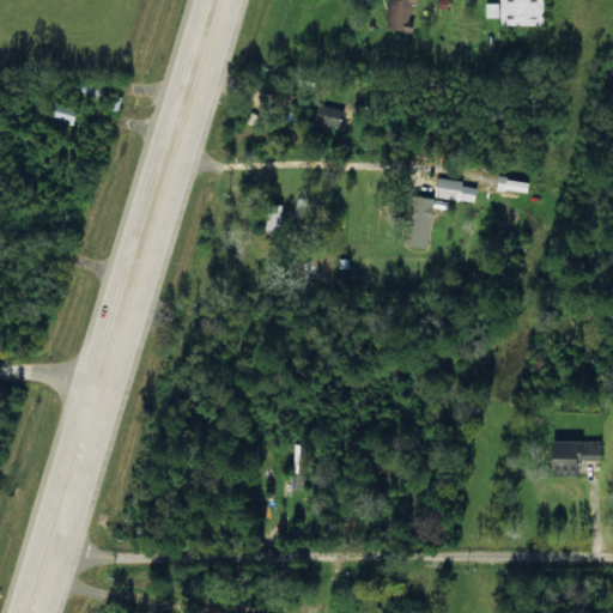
[(386,0),(384,31),(411,32),(412,0),(386,0)]
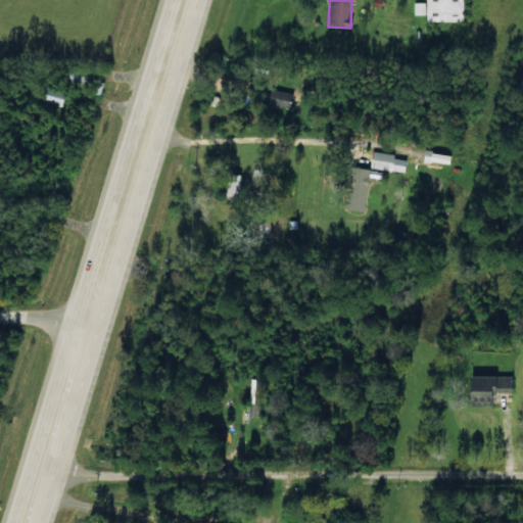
[(414,15),(424,15),(424,22),(462,21),(462,0),(424,0),(425,3),(414,3),(414,15)]
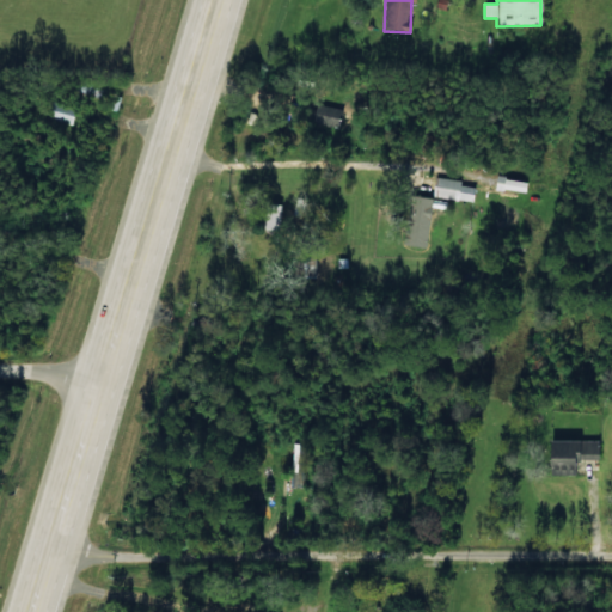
[(72,124),(74,104),(49,101),(46,120),(72,124)]
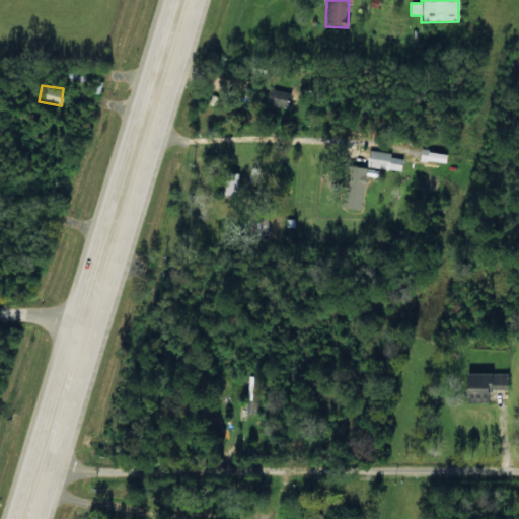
[(292,94),(269,87),(264,102),(287,109),(292,94)]
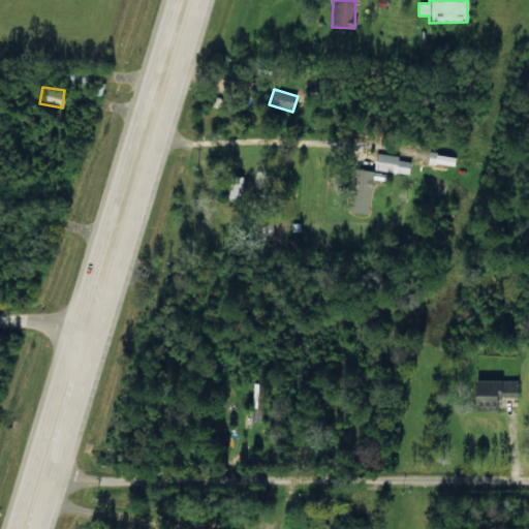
[(408,174),(410,162),(399,161),(399,156),(375,153),(373,169),(408,174)]
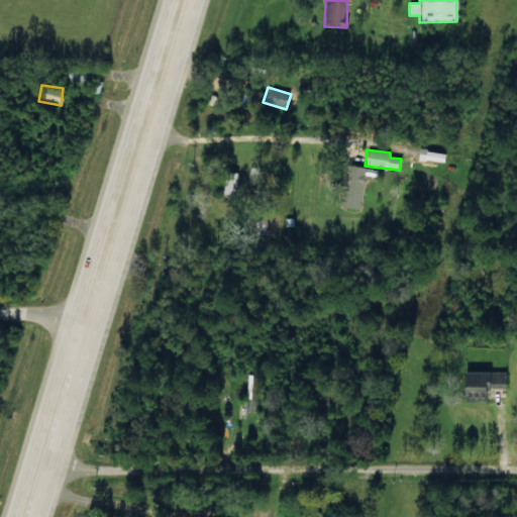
[(346,187),(342,187),(340,207),(359,210),(364,168),(349,166),(346,187)]
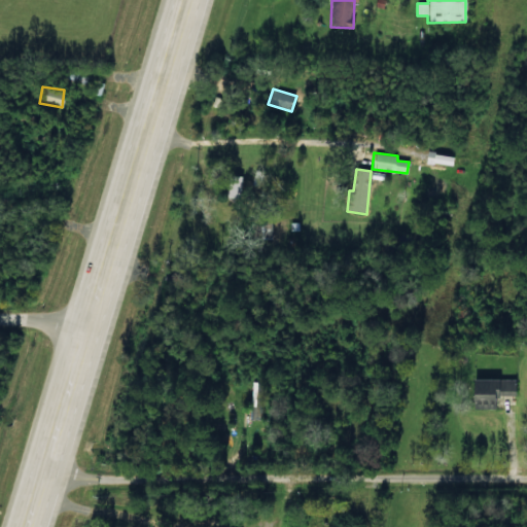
[(516,381),(470,380),(470,403),(497,405),(497,396),(516,396),(516,381)]
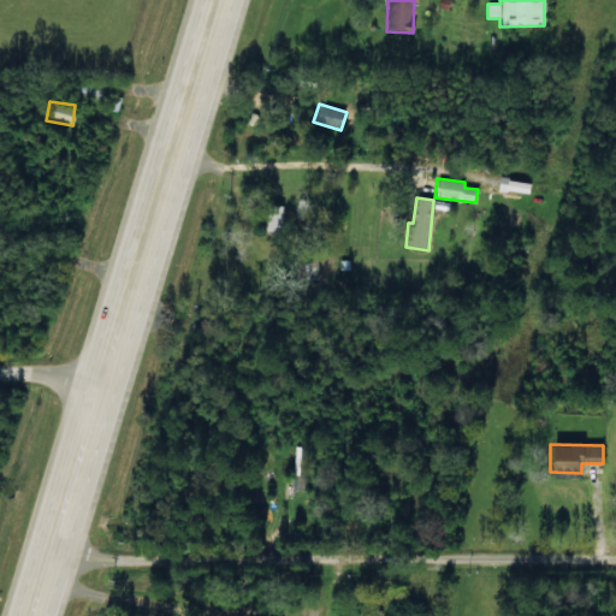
[(291,490),(303,490),(306,448),(295,446),(291,490)]
